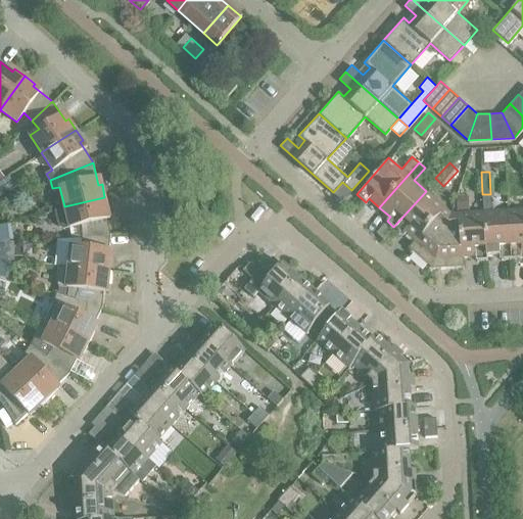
[(4,176),(3,177),(9,188),(16,184),(10,173),(4,176)]
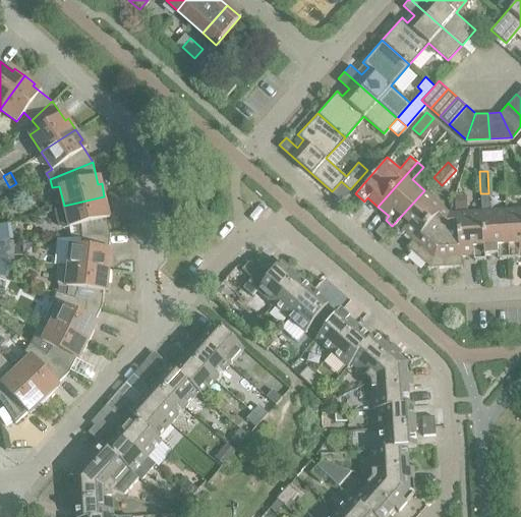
[(406,245),(429,266),(449,212),(424,190),(392,226),(399,232),(403,229),(413,238),(406,245)]
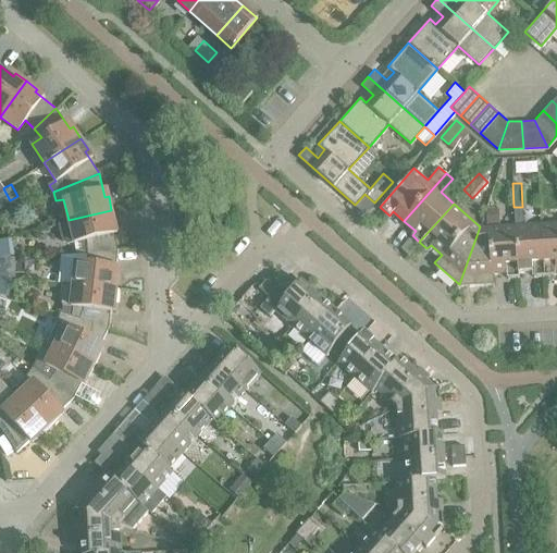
[(514,207),(515,224),(518,271),(533,270),(533,275),(543,274),(541,222),(523,223),(522,207),(514,207)]
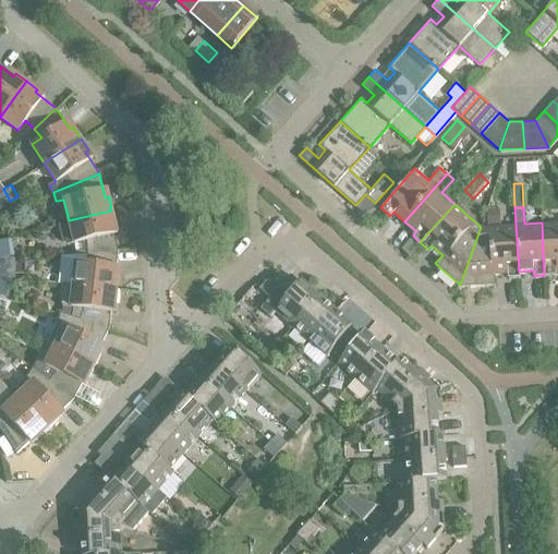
[(499,208),(486,209),(487,225),(500,224),(499,208)]
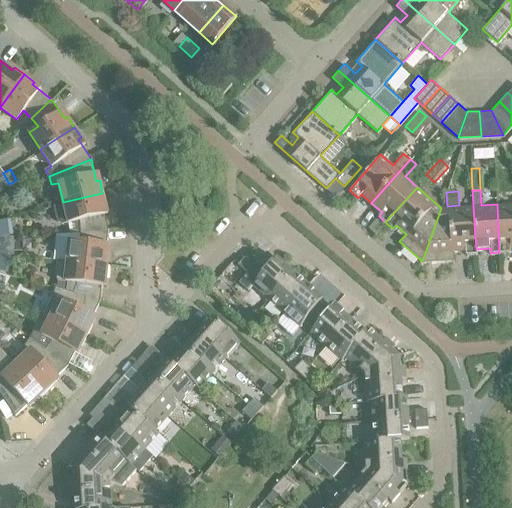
[(79,219),(80,230),(107,228),(102,206),(105,205),(102,193),(63,202),(53,204),(57,219),(62,222),(67,221),(68,221),(79,219)]
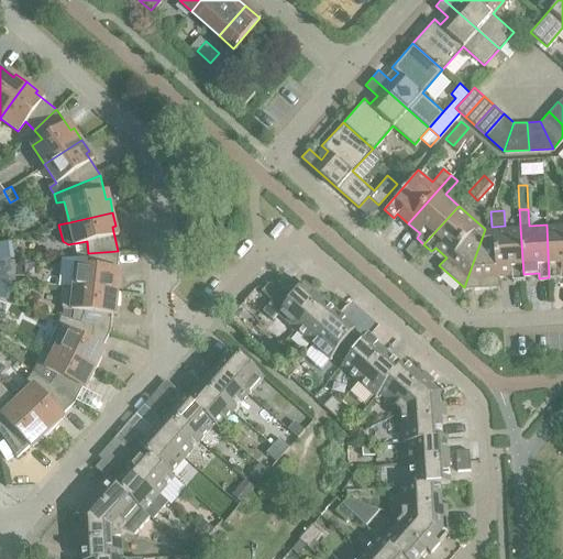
[(562,223),(547,225),(549,277),(560,277),(560,272),(562,271),(562,223)]
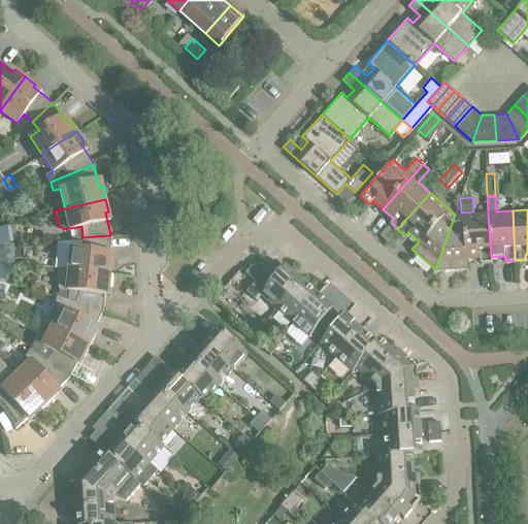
[(455,215),(435,269),(467,268),(466,258),(481,257),(481,262),(492,261),(491,257),(488,213),(455,215)]
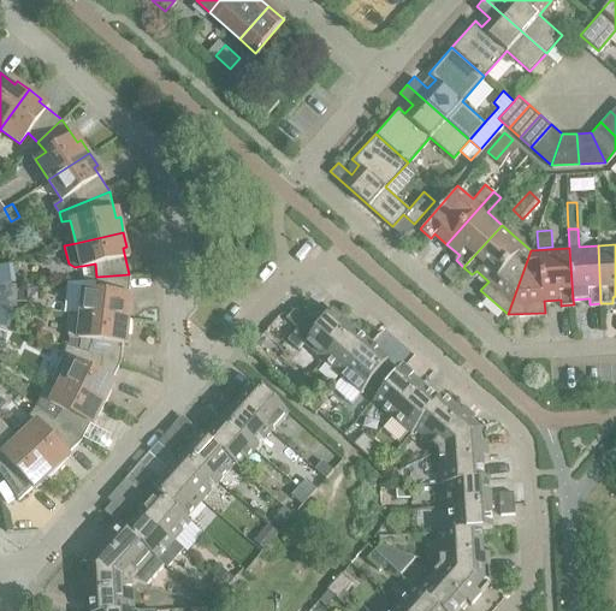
[(12,261),(0,262),(0,282),(16,280),(12,261)]
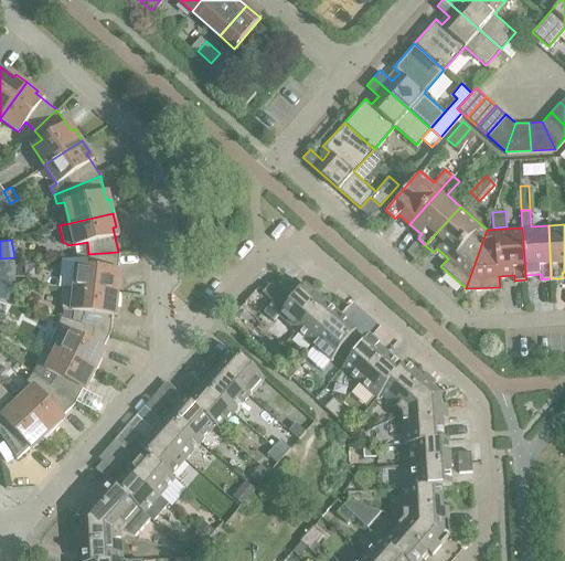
[(76,265),(74,287),(118,292),(119,278),(116,278),(118,252),(88,254),(88,266),(76,265)]
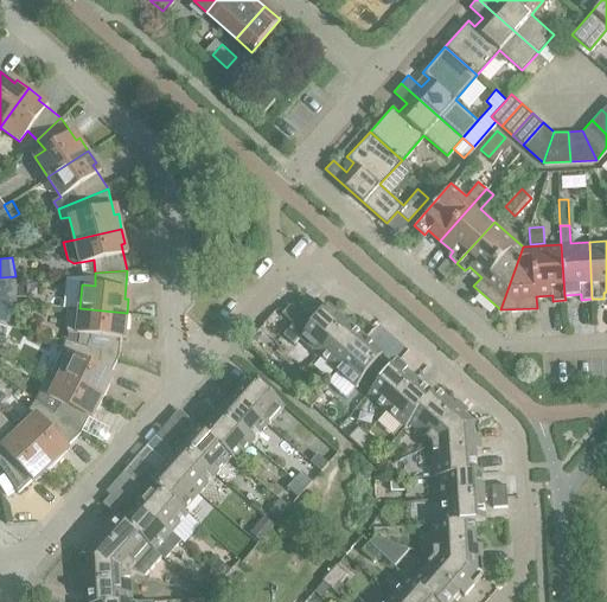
[(313,353),(315,356),(346,321),(327,305),(326,306),(315,296),(301,313),(293,322),(282,333),(294,343),(299,337),(315,351),(313,353)]
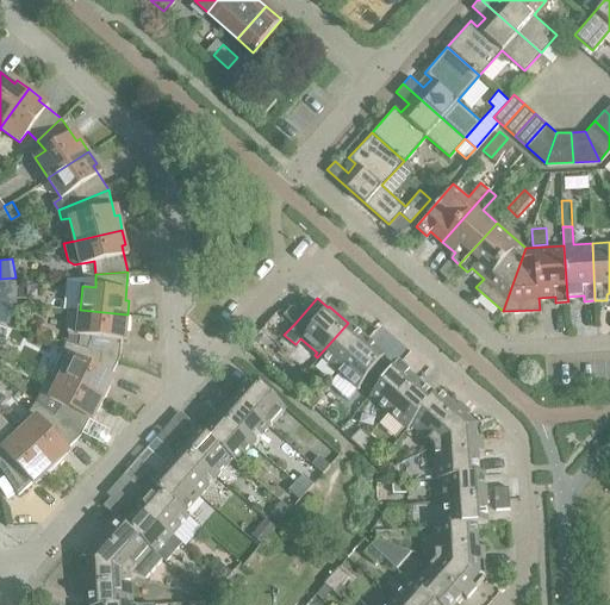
[(0,300),(0,320),(5,323),(10,304),(0,300)]
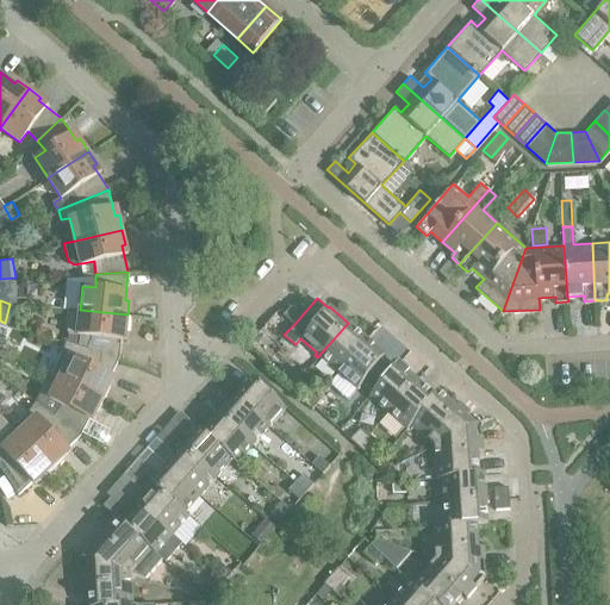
[(291,305),(282,315),(294,324),(303,315),(291,305)]
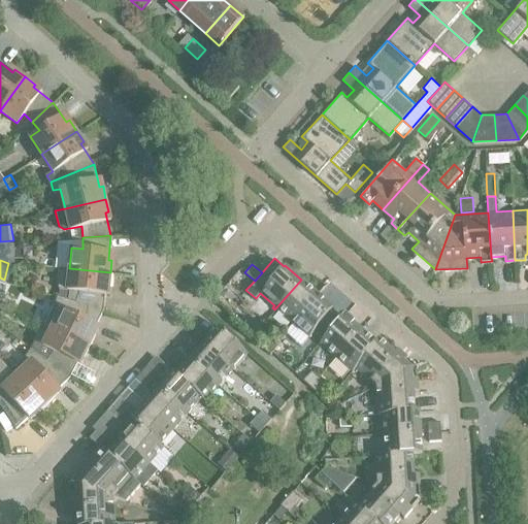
[(77,290),(74,300),(102,309),(105,286),(108,286),(110,272),(69,268),(59,267),(57,285),(59,288),(77,290)]
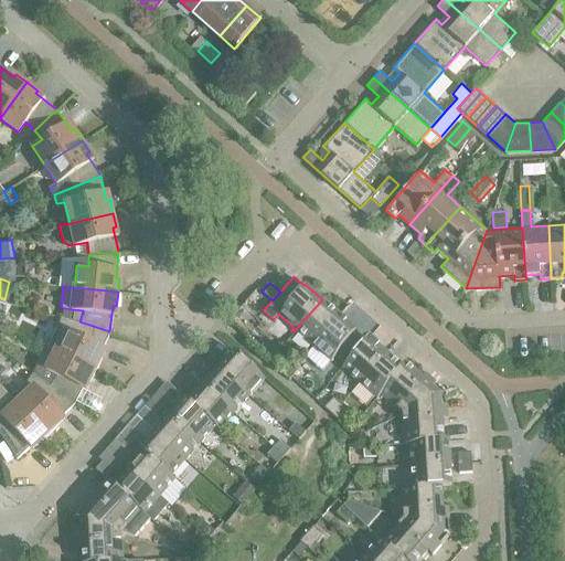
[(310,346),(339,314),(322,299),(294,331),(296,334),(298,330),(312,342),(310,346)]
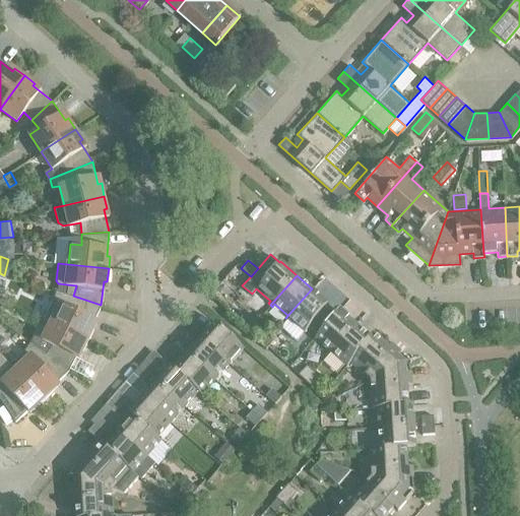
[(334,296),(340,288),(331,280),(325,287),(334,296)]
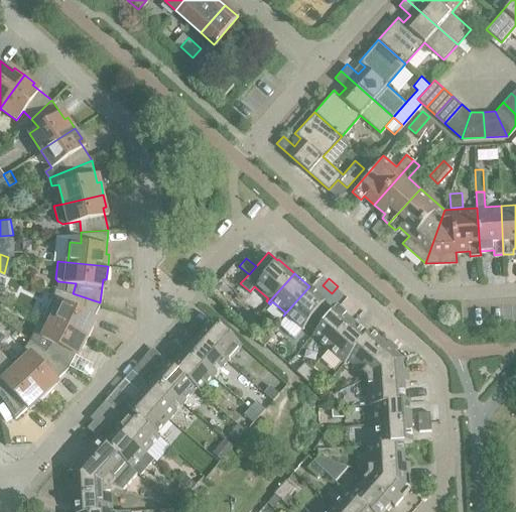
[(309,286),(283,315),(284,316),(287,314),(301,328),(326,300),(309,286)]
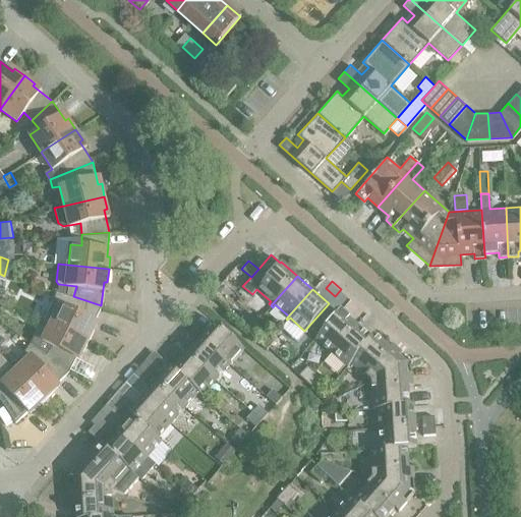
[(44,319),(50,323),(51,322),(88,340),(94,328),(91,327),(101,305),(73,296),(55,291),(53,300),(44,319)]
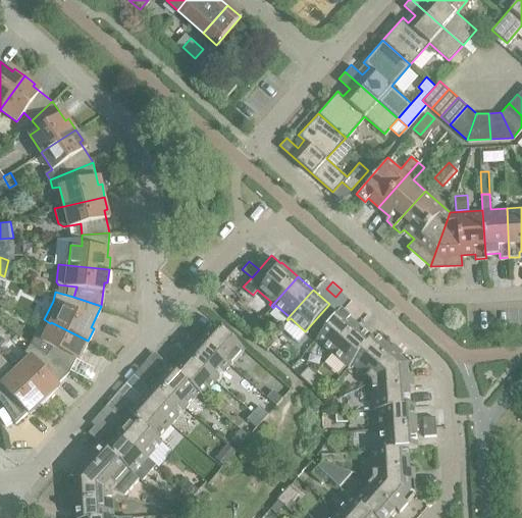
[(327,353),(329,354),(356,324),(340,310),(316,338),(329,350),(327,353)]
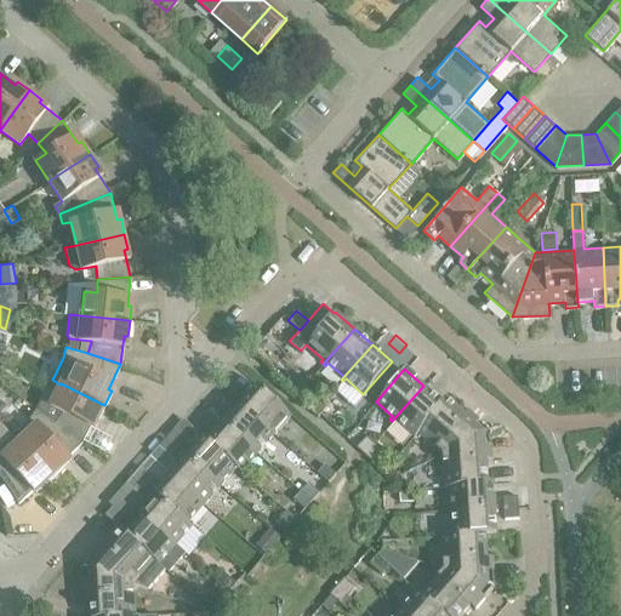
[(63,411),(55,421),(81,441),(95,416),(98,418),(104,405),(61,383),(60,385),(50,404),(63,411)]
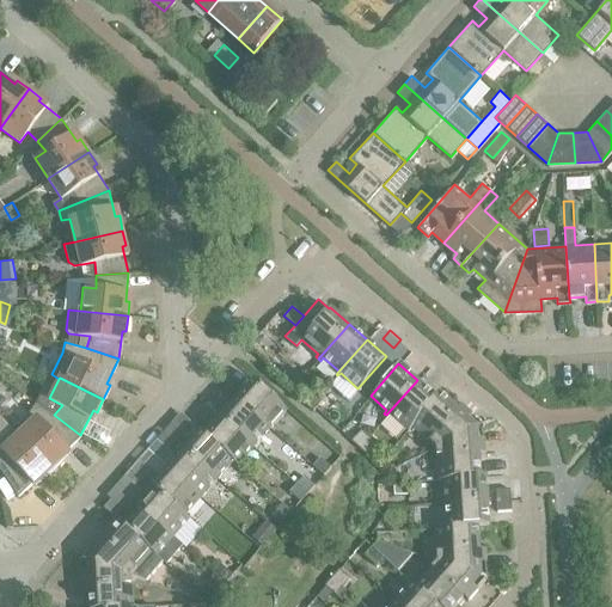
[(255,378),(238,397),(269,425),(286,406),(255,378)]
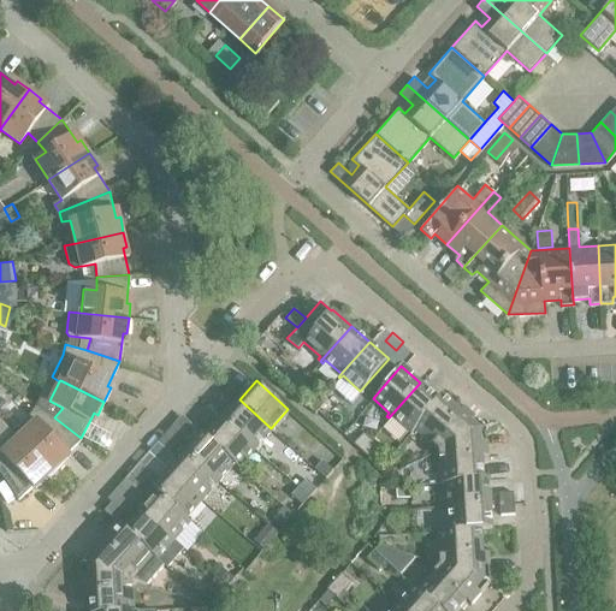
[(410,432),(414,427),(438,399),(438,398),(420,383),(389,417),(391,420),(394,416),(410,432)]
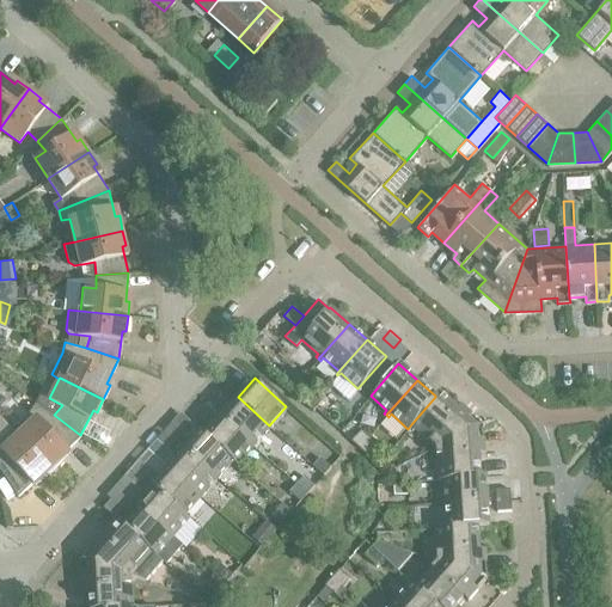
[(313,390),(306,398),(304,402),(312,409),(322,398),(313,390)]
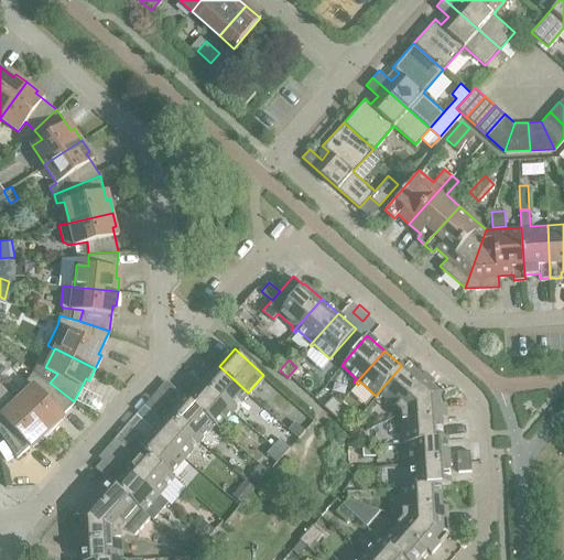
[(379,391),(401,411),(445,389),(424,372),(421,376),(404,362),(401,365),(401,366),(379,391)]
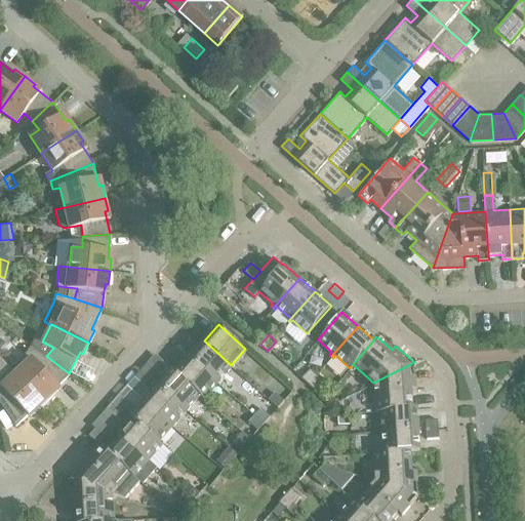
[(204,341),(190,356),(217,381),(231,365),(204,341)]
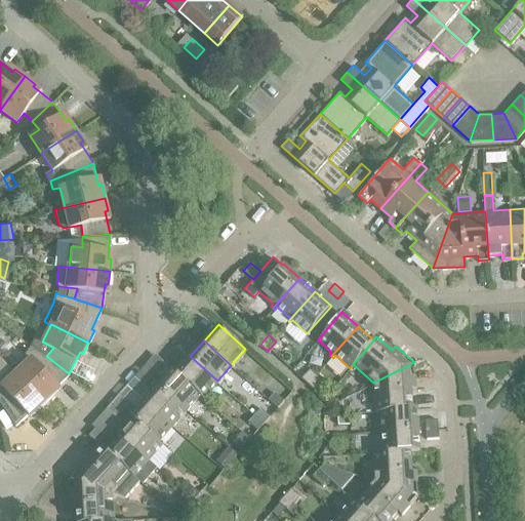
[(25,353),(11,366),(45,401),(54,393),(51,390),(69,373),(46,356),(31,345),(25,353)]
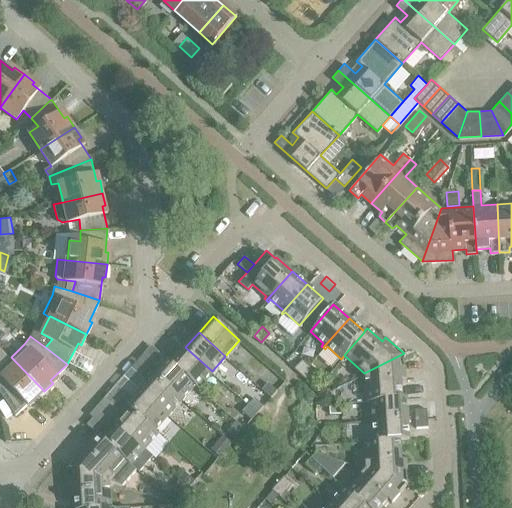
[(185,347),(172,362),(172,363),(195,383),(194,384),(198,387),(212,371),(185,347)]
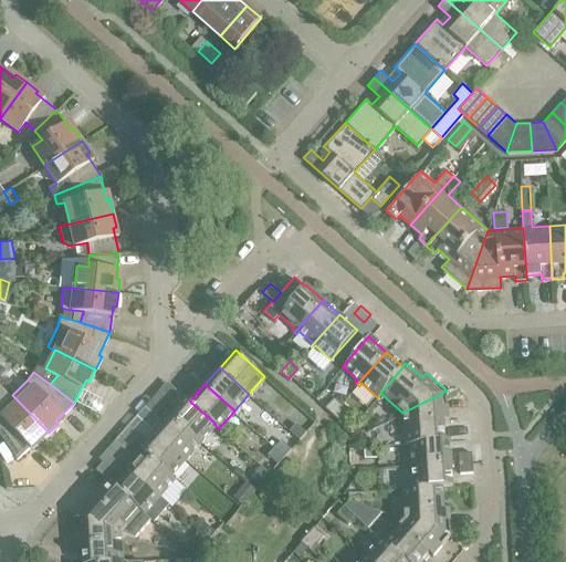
[(158,389),(152,397),(161,406),(168,398),(158,389)]
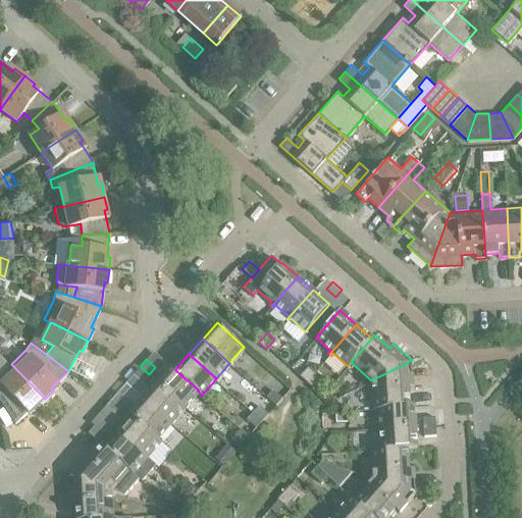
[(373,408),(378,408),(378,407),(409,406),(409,405),(408,385),(413,385),(412,360),(371,380),(373,408)]
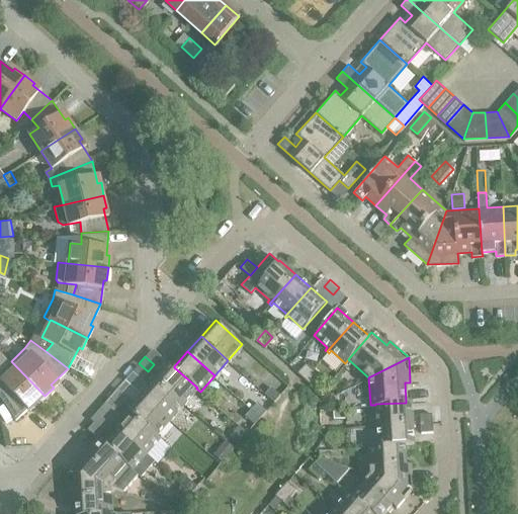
[(45,396),(11,361),(0,370),(0,397),(15,419),(32,403),(35,405),(45,396)]
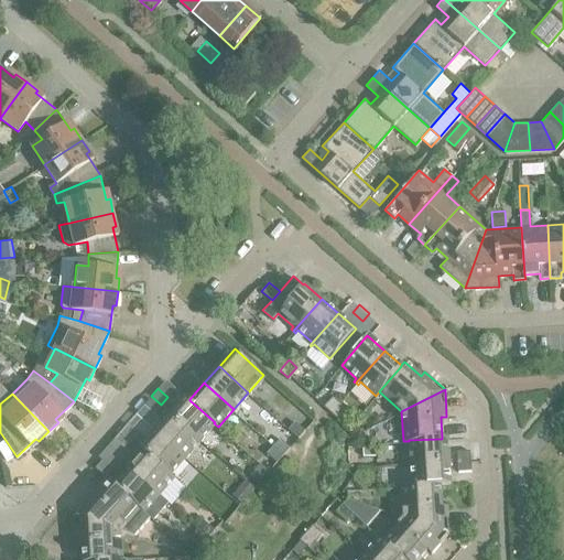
[(323,405),(331,411),(339,401),(333,395),(323,405)]
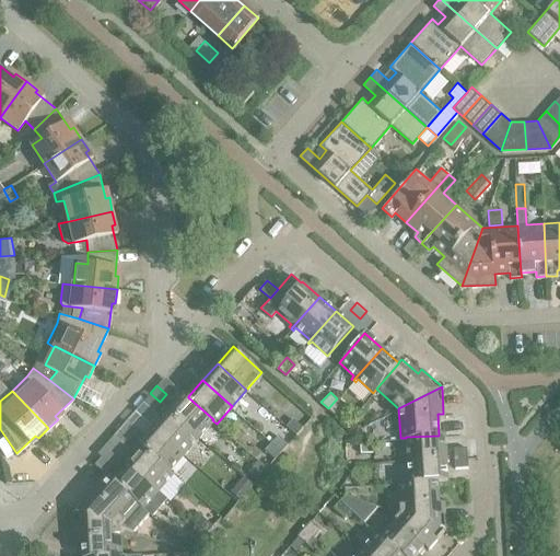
[(160,402),(150,393),(143,401),(153,409),(160,402)]
